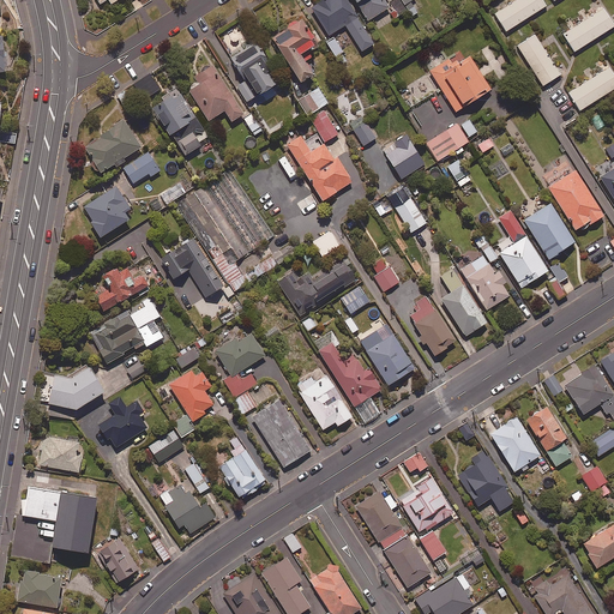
[(359,17),(347,0),(323,0),(311,8),(329,37),(345,25),(362,50),(373,44),(356,18),(359,17)]
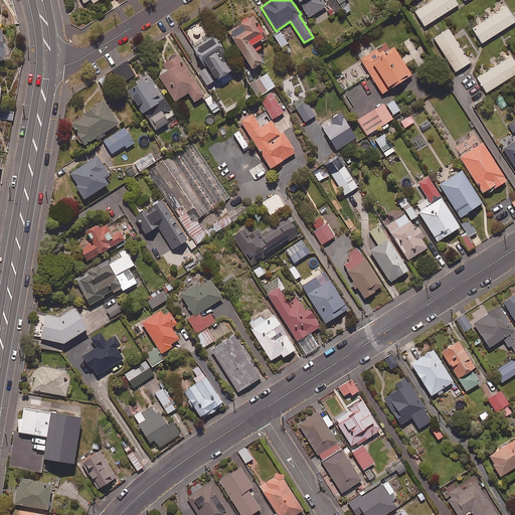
[(297,0),(309,18),(327,6),(322,0),(297,0)]
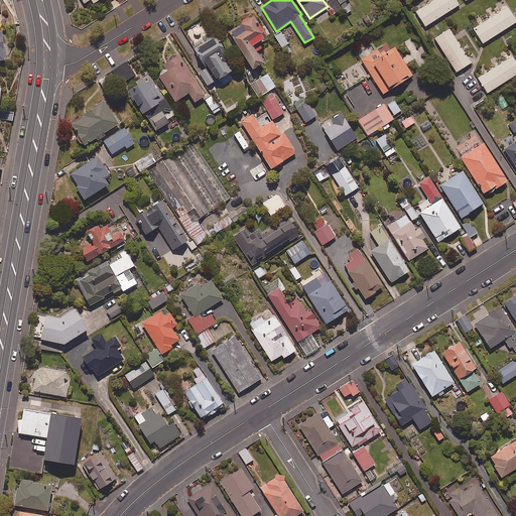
[(346,0),(330,0),(328,1),(333,9),(329,11),(332,16),(343,9),(346,14),(351,11),(345,1),(346,0)]
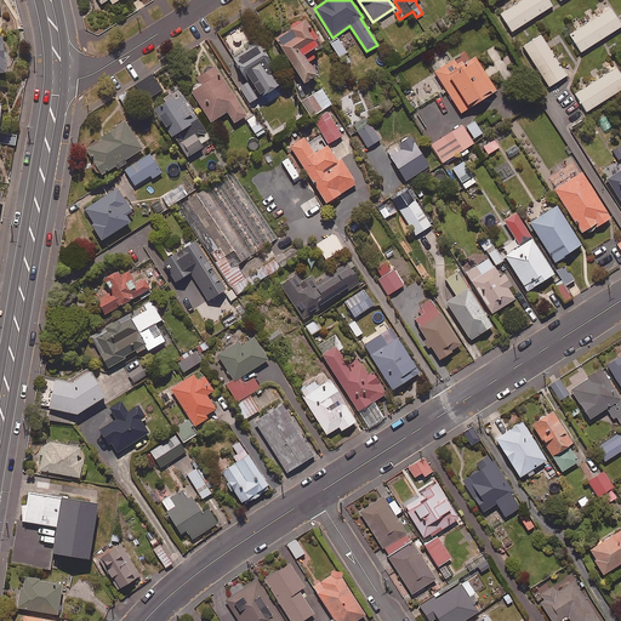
[(552,6),(547,0),(522,0),(500,15),(512,33),(552,6)]
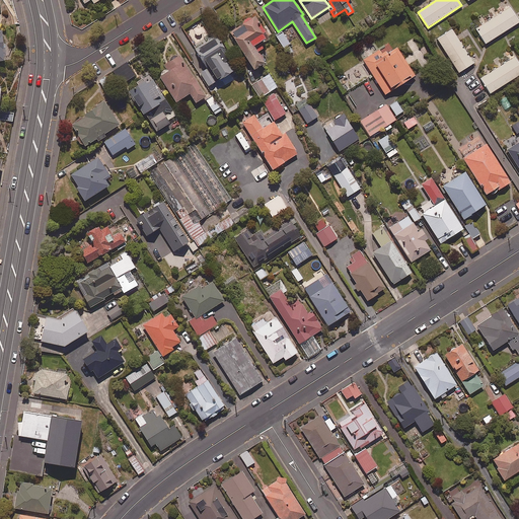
[(518,22),(518,21),(510,7),(476,29),(486,44),(518,22)]
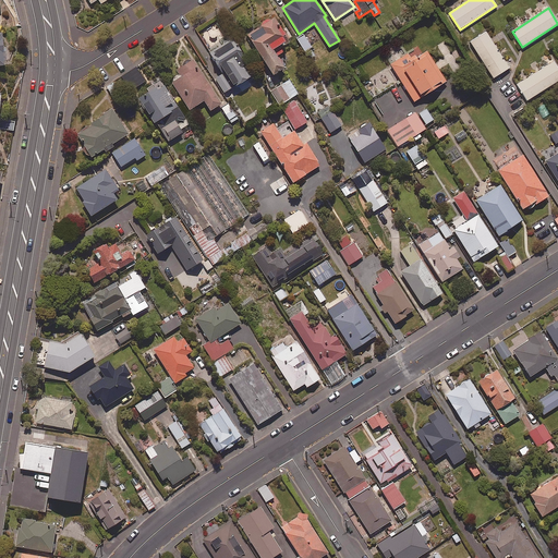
[(273,51),(286,41),(283,38),(287,36),(274,17),(246,36),(274,76),(284,69),(273,51)]
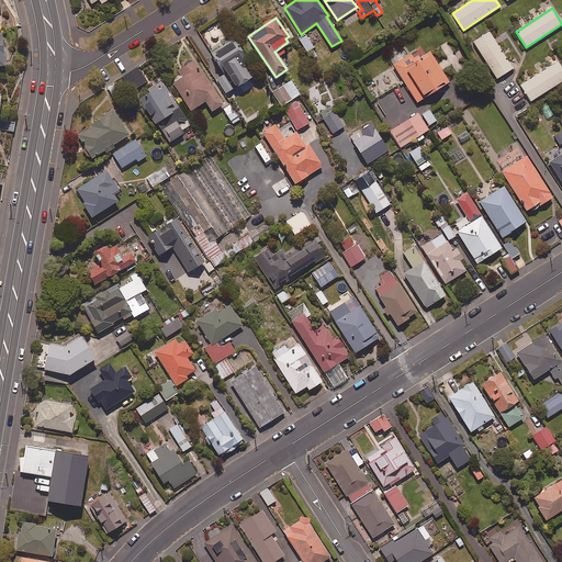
[(513,69),(490,32),(472,43),(496,80),(513,69)]
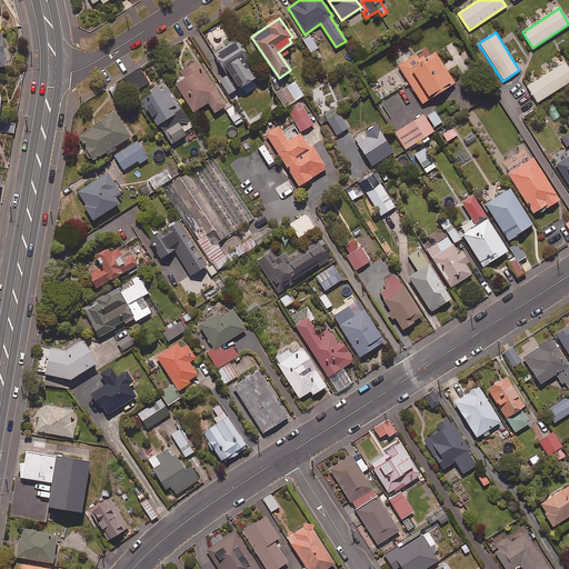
[(252,80),(258,77),(247,57),(248,57),(237,36),(211,51),(217,62),(220,61),(225,69),(217,75),(229,95),(245,86),(249,92),(257,87),(252,80)]
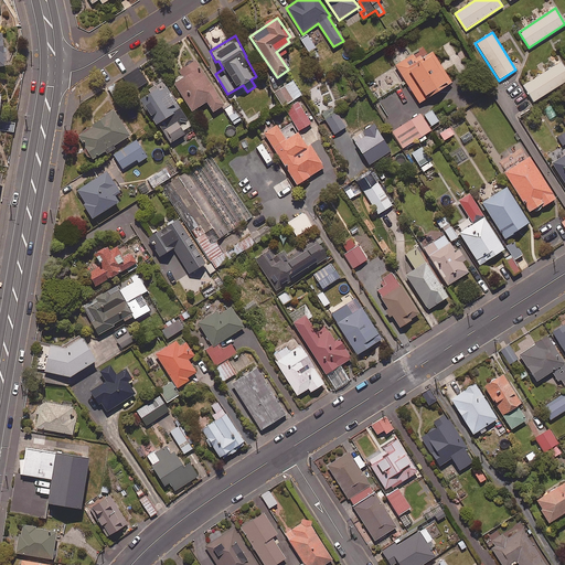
[(445,71),(433,52),(418,62),(413,54),(395,66),(420,104),(452,83),(445,71)]
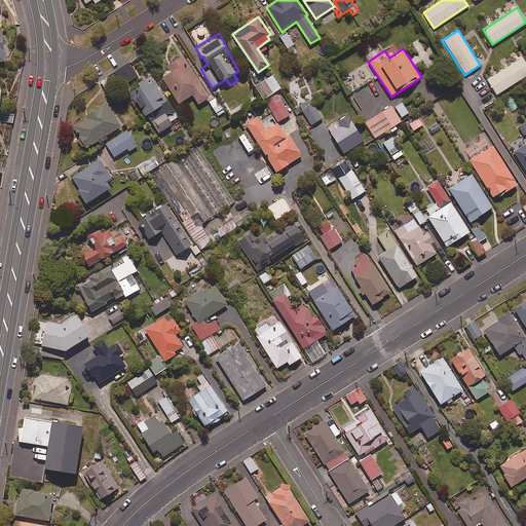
[(209,98),(182,55),(166,66),(168,69),(159,75),(179,104),(192,96),(198,105),(209,98)]
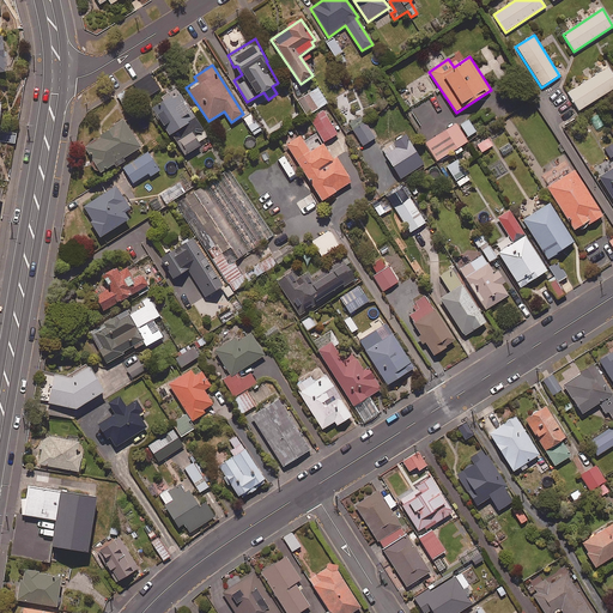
[(612,89),(612,76),(608,67),(568,92),(578,111),(612,89)]
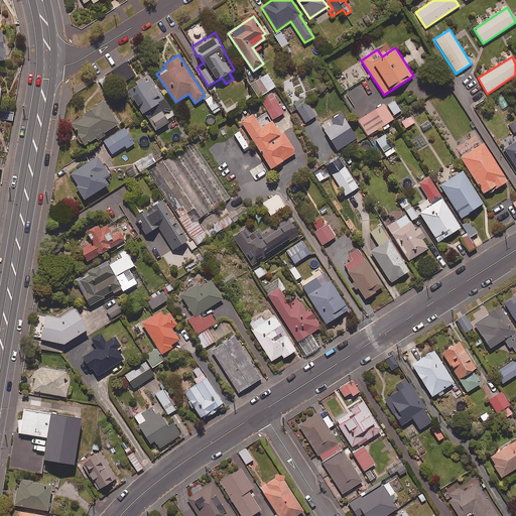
[(134,76),(126,63),(110,74),(118,86),(134,76)]
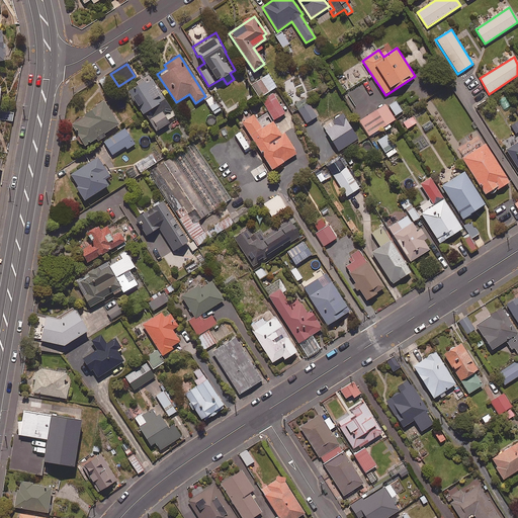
[(171,109),(146,72),(140,76),(142,79),(137,82),(139,86),(128,92),(143,115),(159,105),(164,113),(171,109)]
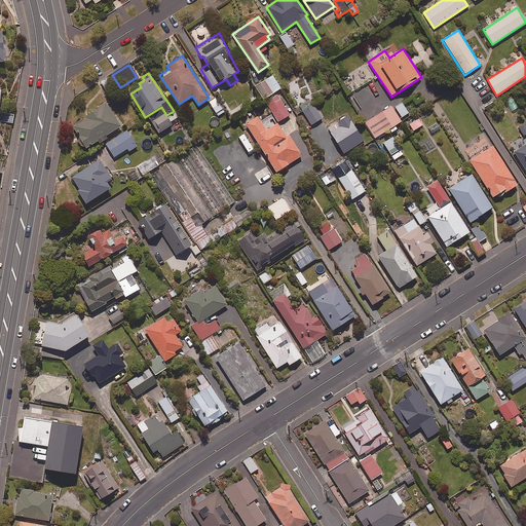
[(280,88),(272,75),(254,86),(263,101),(280,88)]
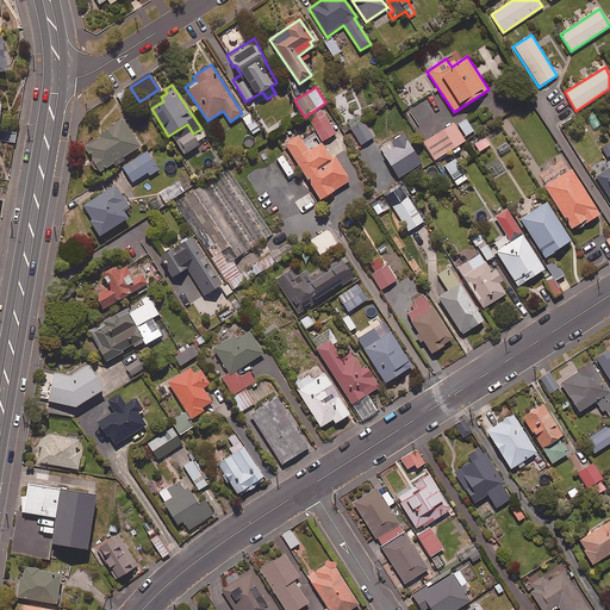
[(307,142),(318,136),(322,142),(336,134),(323,111),(309,119),(316,130),(305,137),(307,142)]
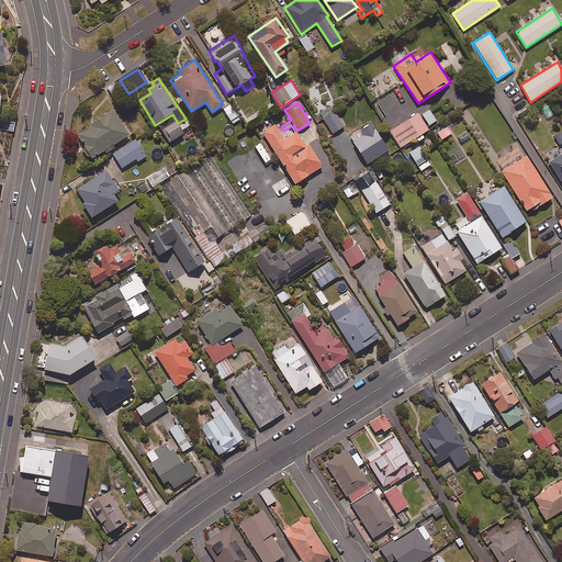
[(239,120),(229,104),(223,109),(232,124),(239,120)]
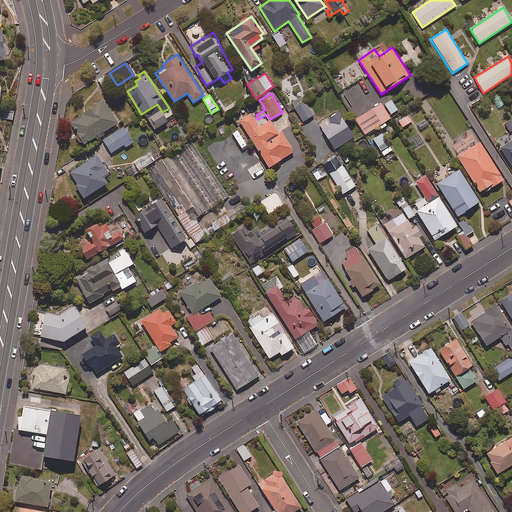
[(398,110),(391,100),(385,104),(391,114),(398,110)]
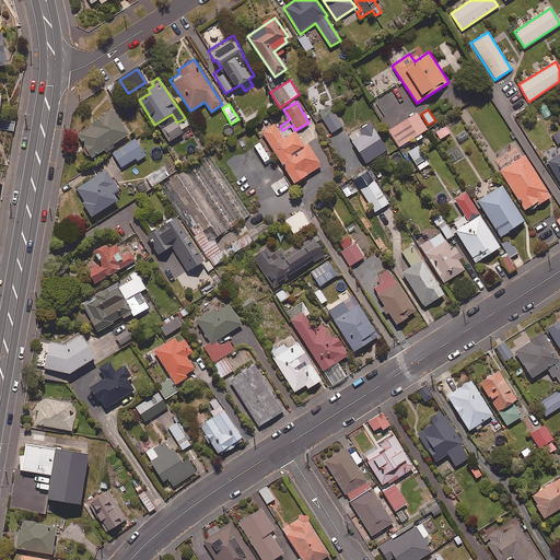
[(91,156),(92,159),(104,151),(106,153),(114,148),(113,146),(129,135),(113,111),(82,131),(84,136),(79,139),(81,142),(81,143),(81,144),(81,146),(81,148),(81,149),(82,150),(82,151),(83,152),(84,153),(85,154),(86,155),(88,155),(89,156),(90,156),(91,156)]
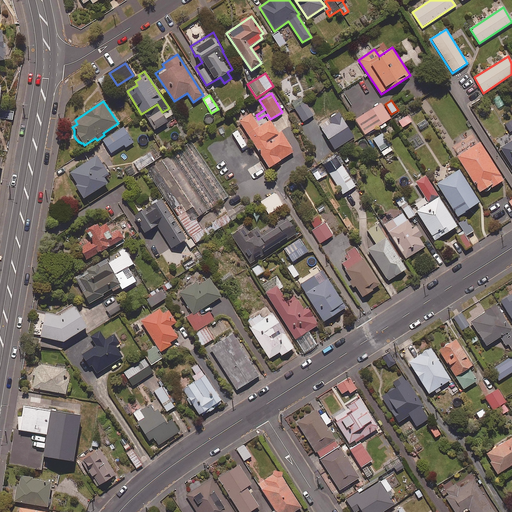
[(314,115),(305,103),(296,109),(304,122),(314,115)]
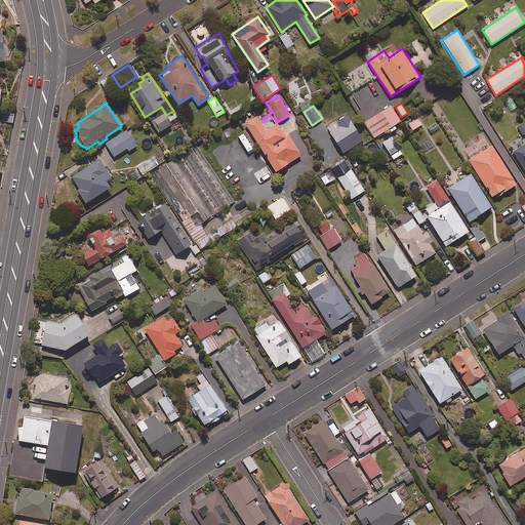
[(401,121),(391,106),(365,122),(374,137),(401,121)]
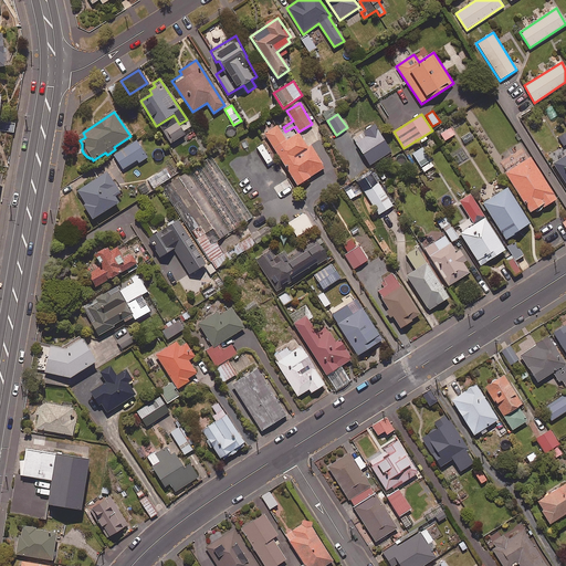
[(185,135),(178,123),(164,132),(170,144),(185,135)]
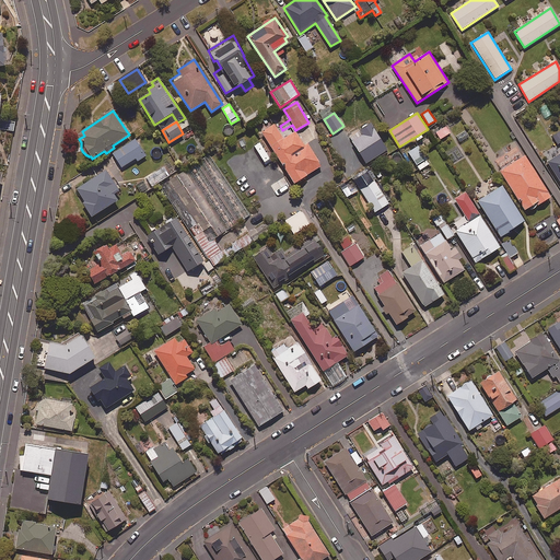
[(283,139),(273,124),(260,132),(293,184),(322,166),(307,143),(304,146),(295,131),(283,139)]
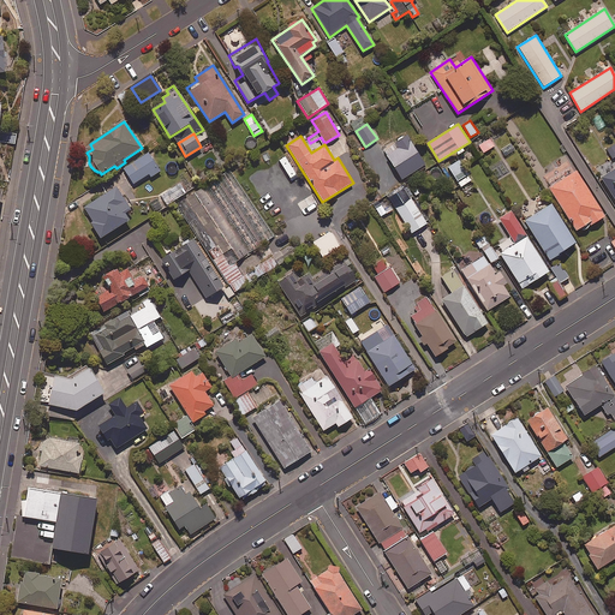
[(425,166),(407,136),(383,150),(401,180),(425,166)]
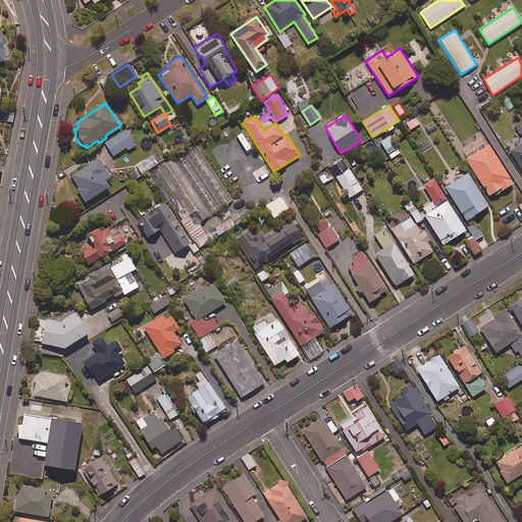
[(419,124),(415,117),(406,123),(410,131),(419,124)]
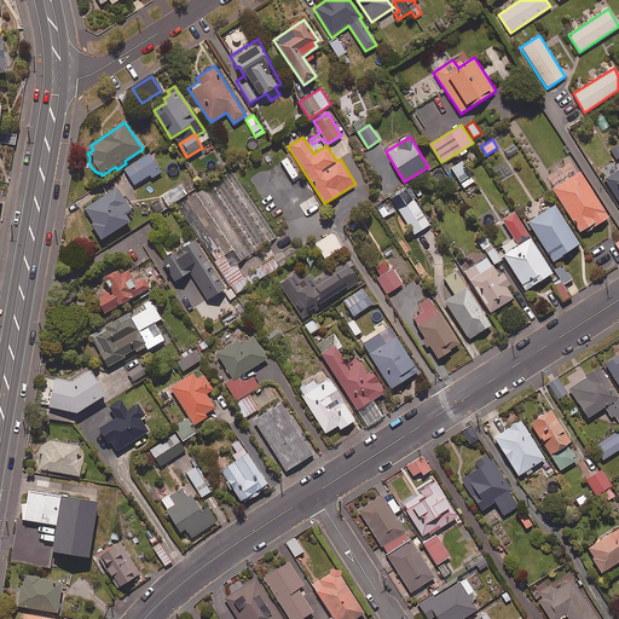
[(161,173),(149,154),(125,169),(134,185),(150,175),(151,179),(161,173)]
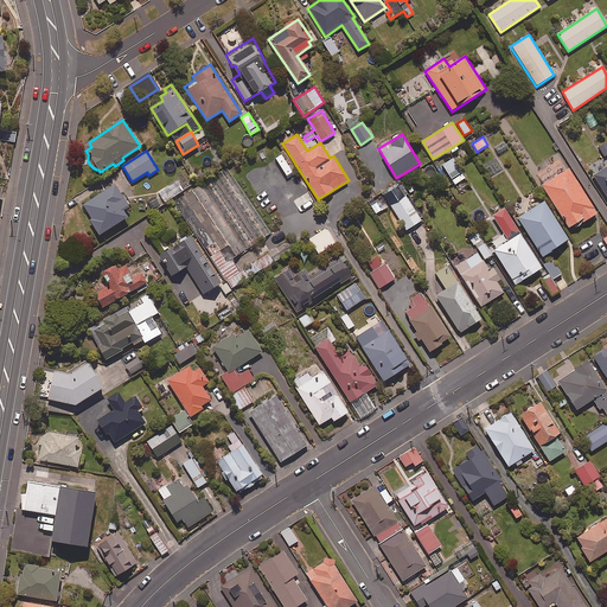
[(466,178),(452,158),(441,165),(455,185),(466,178)]
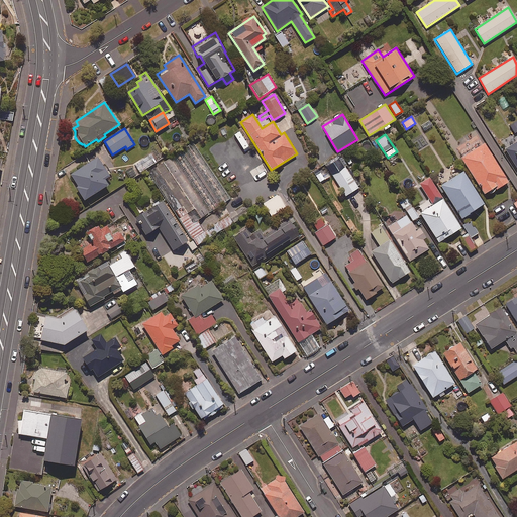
[(198,221),(230,199),(193,142),(157,168),(188,213),(194,223),(198,221)]
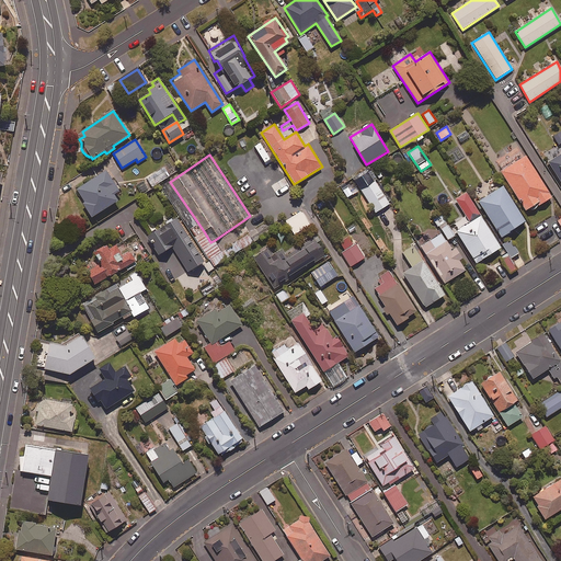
[(560,181),(560,155),(549,162),(560,181)]
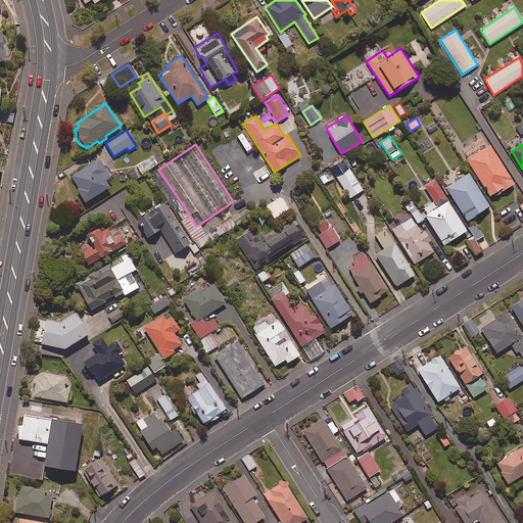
[(515,184),(490,146),(467,160),(490,197),(502,190),(503,191),(515,184)]
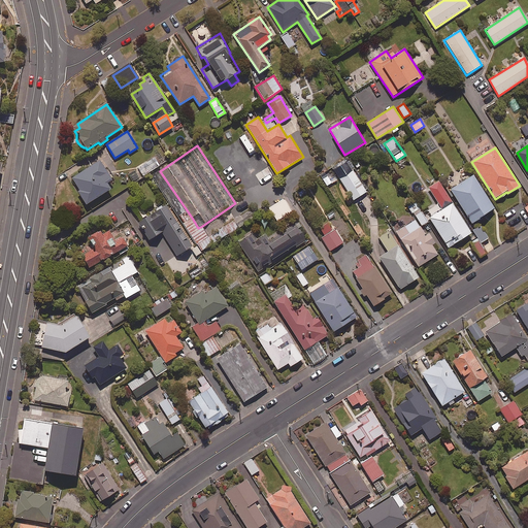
[(129,174),(135,183),(159,165),(153,157),(129,174)]
